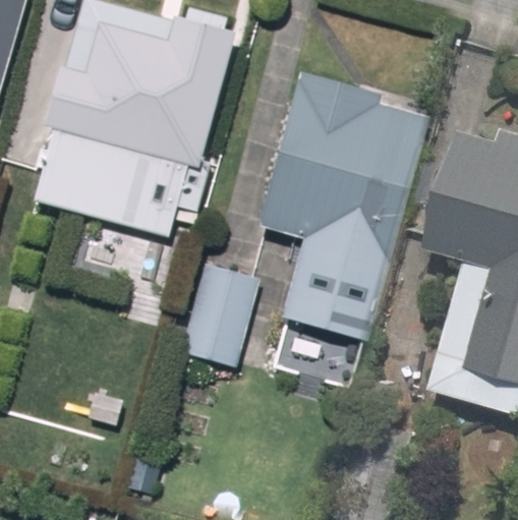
[(0,94),(27,0),(0,0),(0,94)]
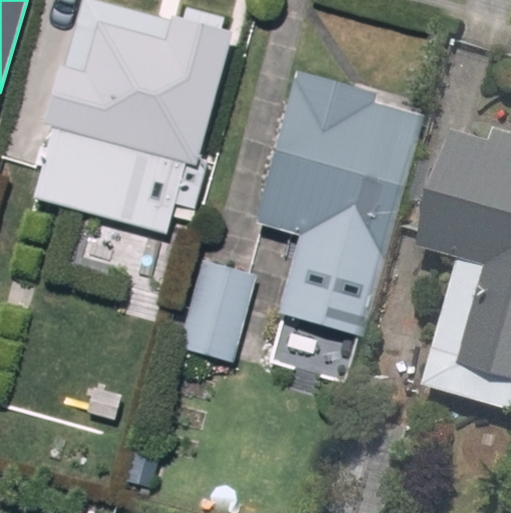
[(195,165),(233,33),(116,0),(79,0),(44,125),(76,135),(65,174),(106,185),(98,213),(164,231),(184,162),(195,165)]
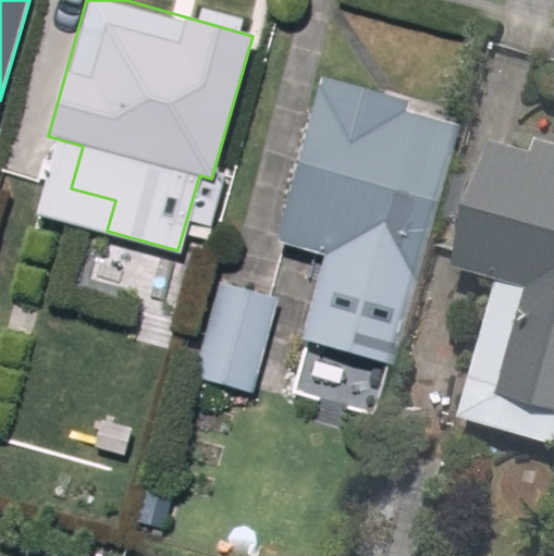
[(407,101),(321,77),(277,241),(324,254),(302,340),(393,365),(458,126),(404,112),(407,101)]
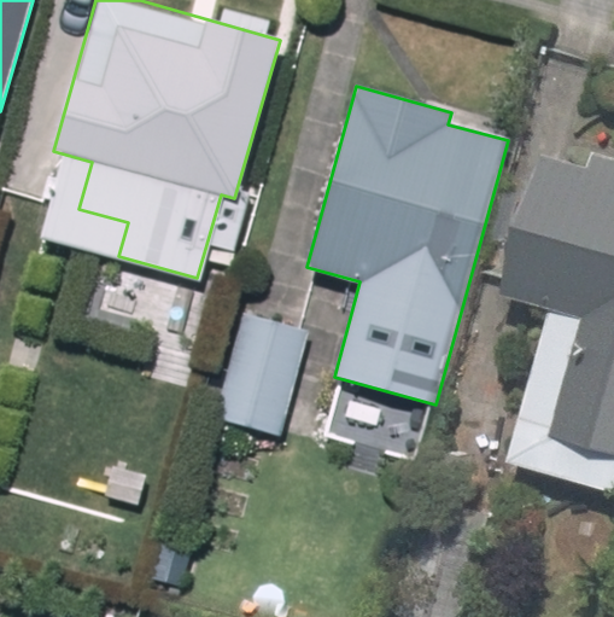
[(607,164),(556,151),(519,291),(600,313),(567,430),(613,442),(613,149),(610,149),(607,164)]
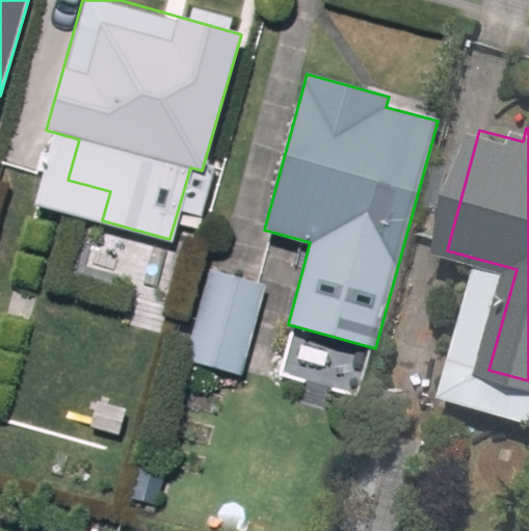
[(267,285),(211,270),(187,361),(242,375),(267,285)]
